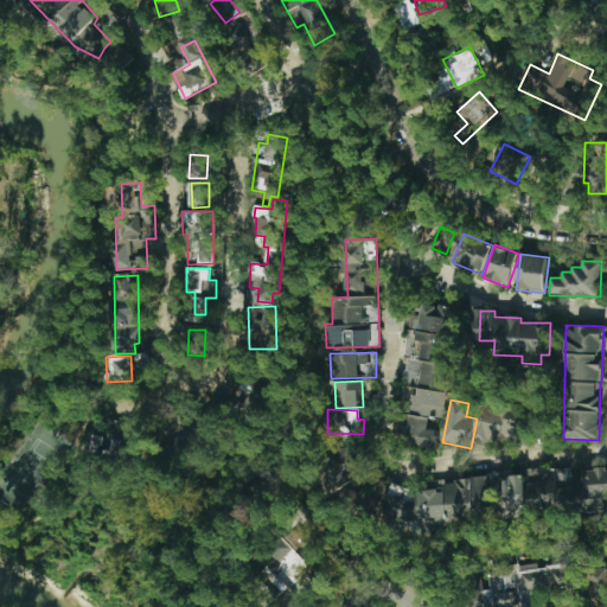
[(202,435),(193,413),(171,421),(179,443),(202,435)]
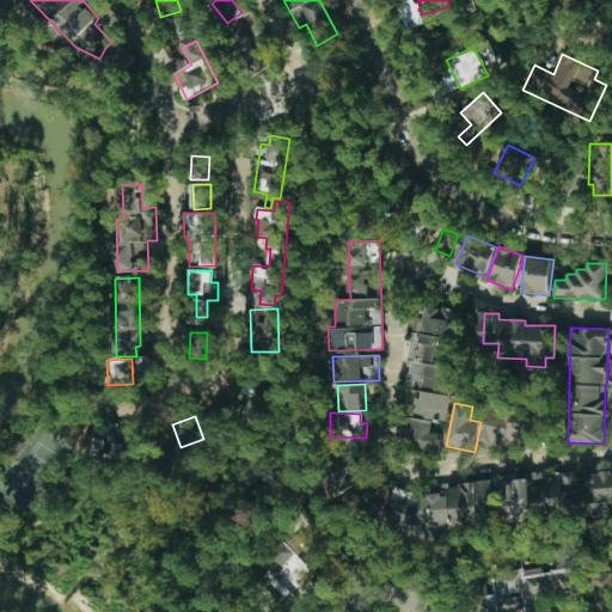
[(407,445),(438,453),(442,434),(430,432),(433,421),(414,416),(407,445)]
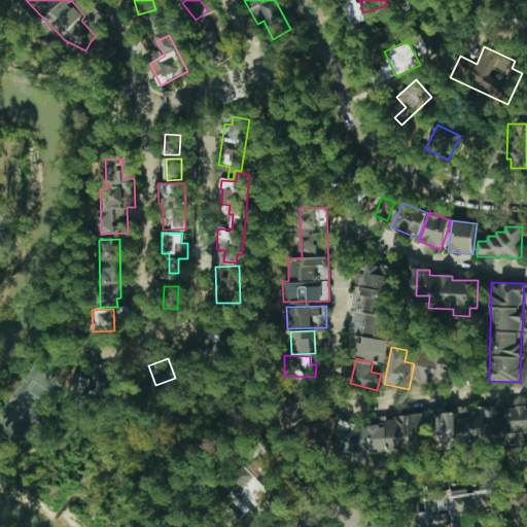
[(80,377),(77,393),(102,398),(108,366),(94,364),(91,379),(80,377)]
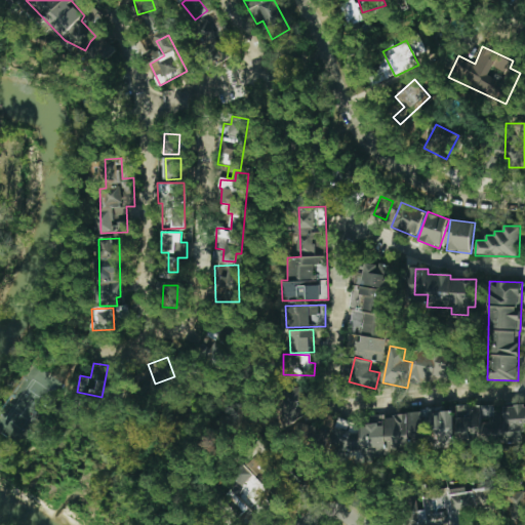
[(306,419),(304,388),(281,389),(283,426),(291,425),(291,419),(306,419)]
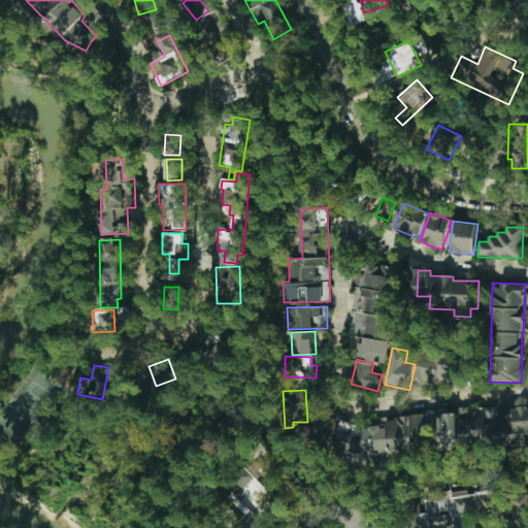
[(500,407),(460,407),(460,440),(484,440),(484,436),(500,437),(500,407)]
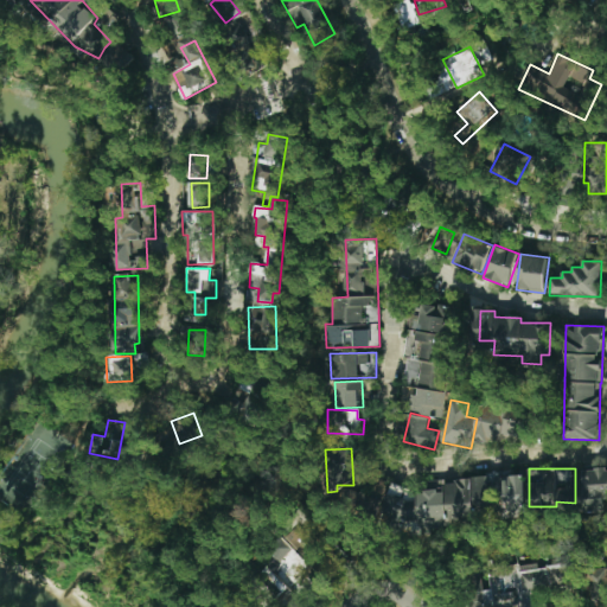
[(606,468),(582,470),(585,512),(605,511),(604,497),(606,496),(606,468)]
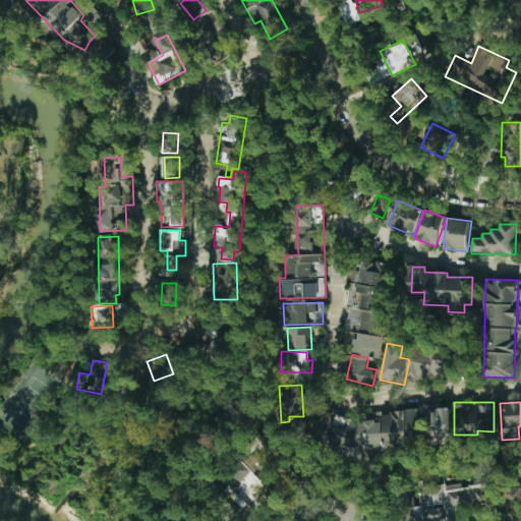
[(418,406),(419,421),(428,421),(427,406),(418,406)]
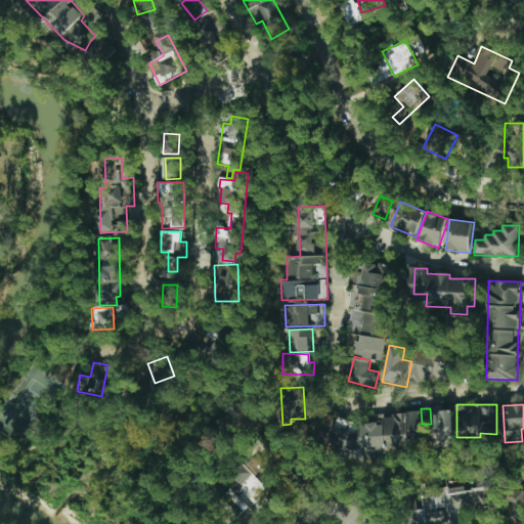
[(453,446),(452,410),(434,410),(435,446),(453,446)]
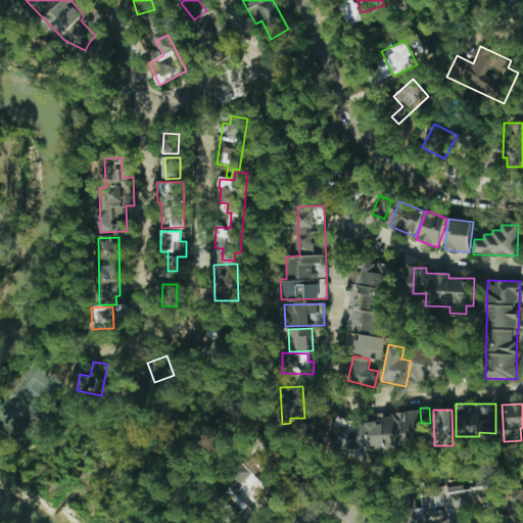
[(333,448),(347,446),(348,456),(408,450),(407,438),(422,436),(420,412),(330,420),(333,448)]
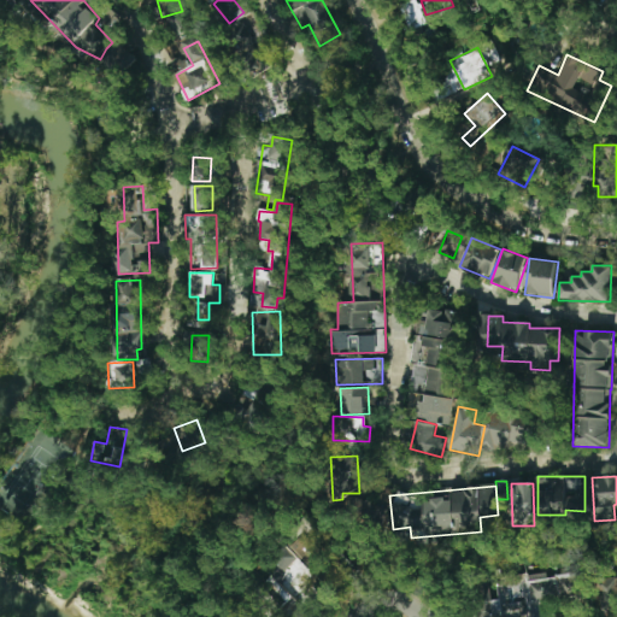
[(327,587),(288,546),(265,566),(276,577),(269,583),(297,615),(327,587)]
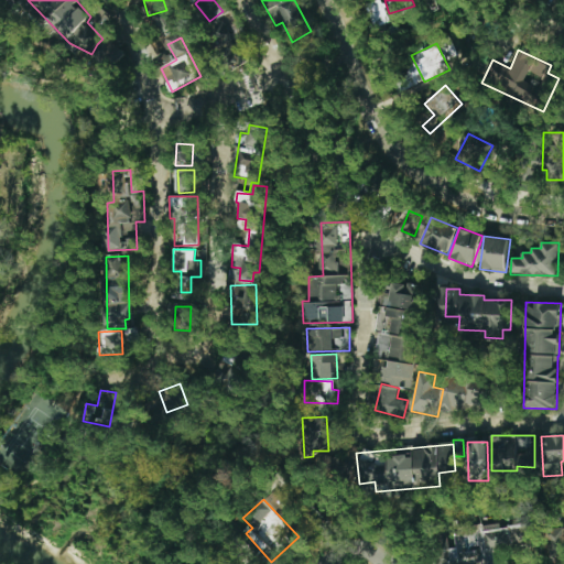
[(486,563),(507,563),(507,561),(497,562),(496,549),(538,544),(535,522),(499,525),(498,523),(484,525),(486,563)]
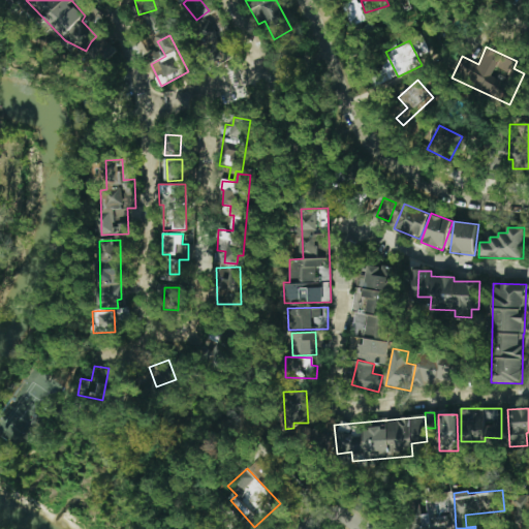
[(528,522),(528,494),(515,494),(514,522),(528,522)]
